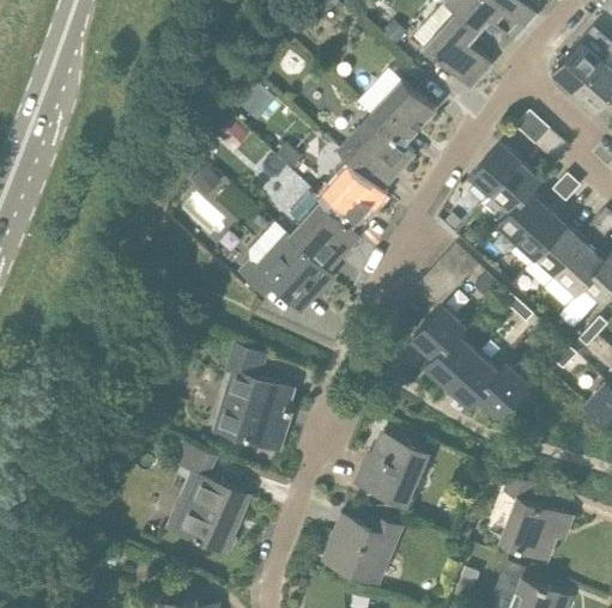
[(488,20),(513,42),(525,29),(492,0),(444,0),(443,1),(454,11),(477,31),(488,20)]
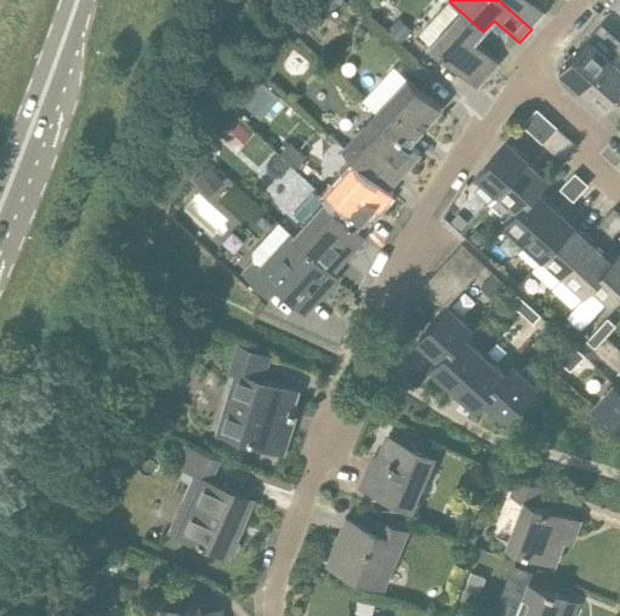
[(499,0),(532,29),(542,17),(524,0),(499,0)]
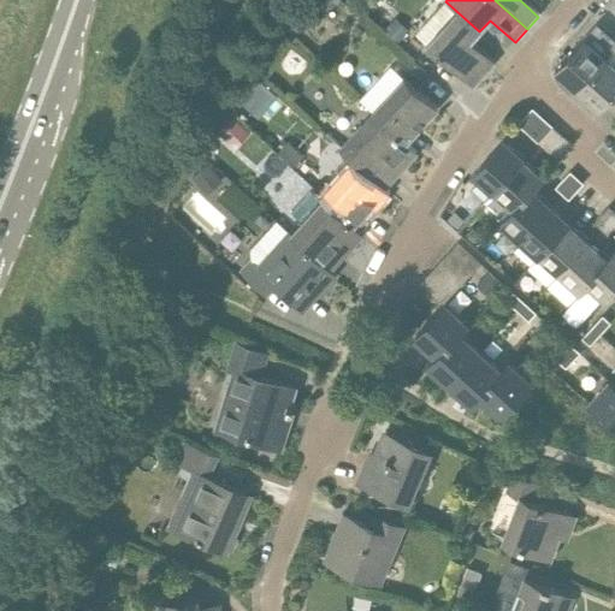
[(494,66),(469,43),(479,31),(456,11),(424,47),(472,90),(494,66)]
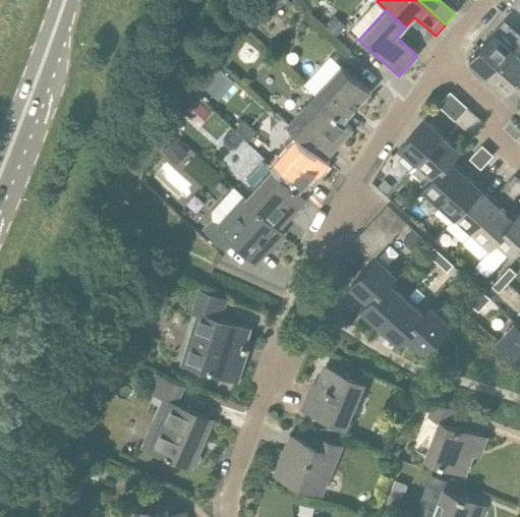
[(323,31),(336,41),(345,29),(333,18),(323,31)]
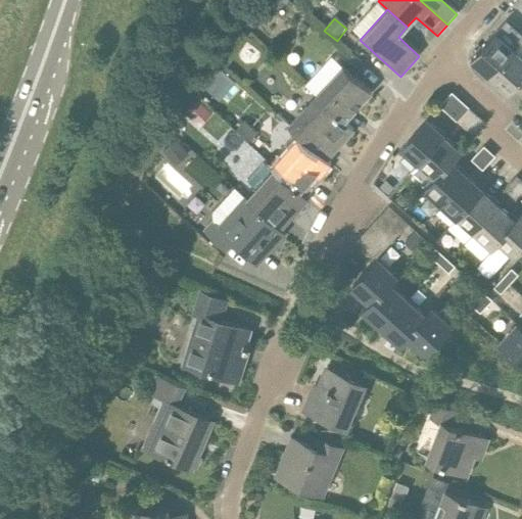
[(470,62),(489,80),(514,52),(494,36),(470,62)]
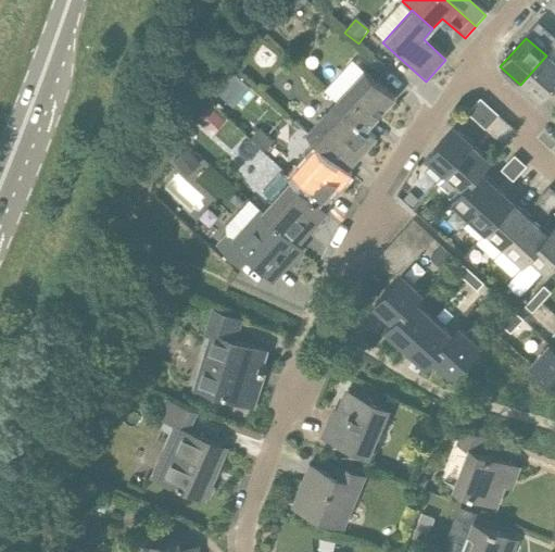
[(540,103),(547,96),(546,95),(554,85),(554,63),(546,55),(520,85),(540,103)]
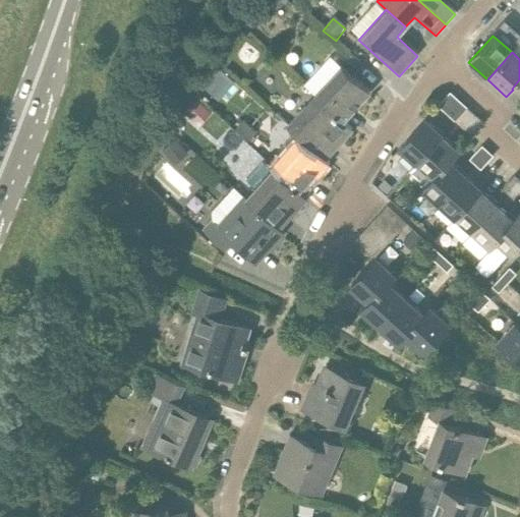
[(358,66),(350,58),(347,62),(355,70),(358,66)]
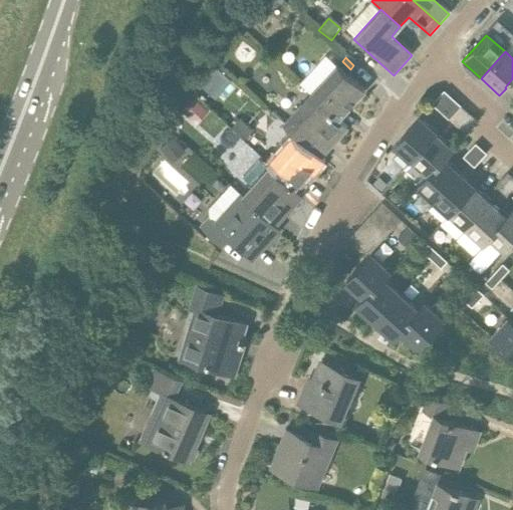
[(310,96),(337,122),(364,92),(336,67),(310,96)]
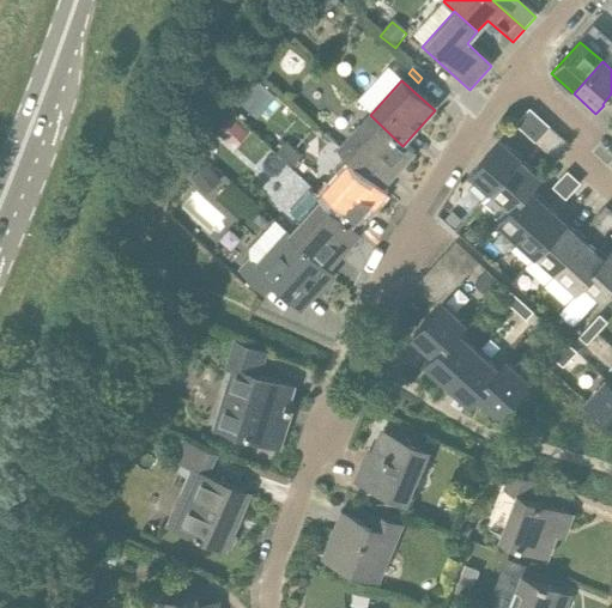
[(246,107),(267,119),(280,95),(260,83),(246,107)]
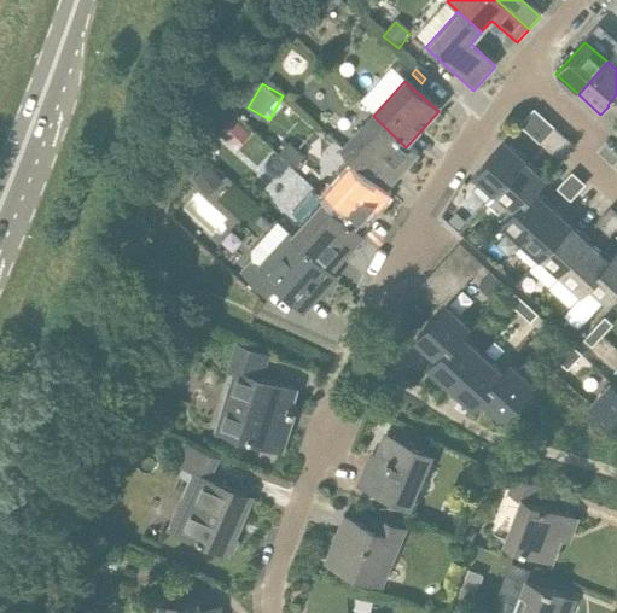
[(519,129),(525,135),(540,120),(534,114),(519,129)]
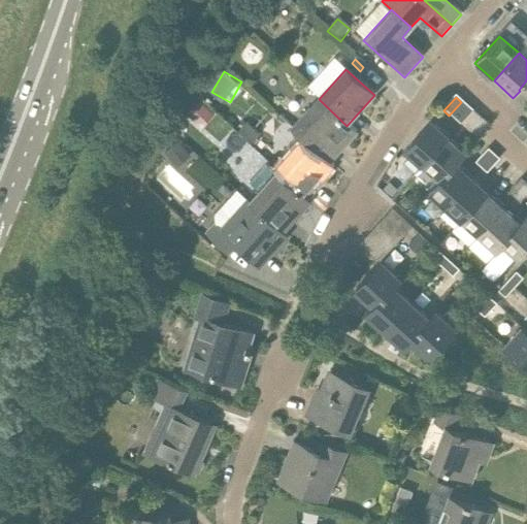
[(301,139),(328,164),(356,134),(347,126),(319,99),(290,130),(301,139)]
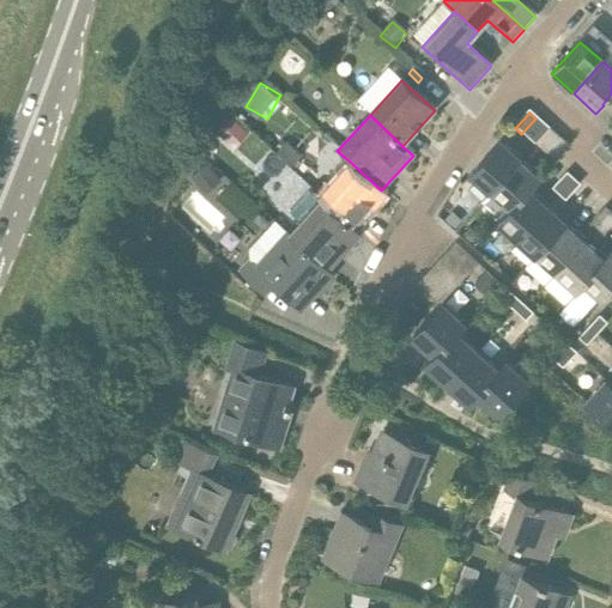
[(218,138),(232,151),(247,137),(232,122),(218,138)]
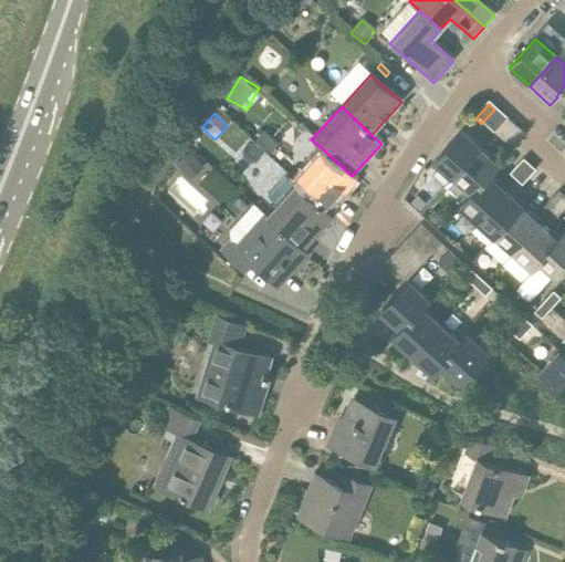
[(525,137),(520,132),(505,146),(512,152),(525,137)]
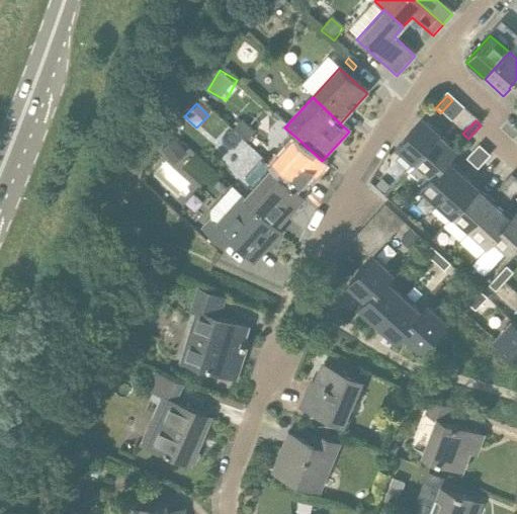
[(398,150),(414,164),(439,138),(422,121),(398,150)]
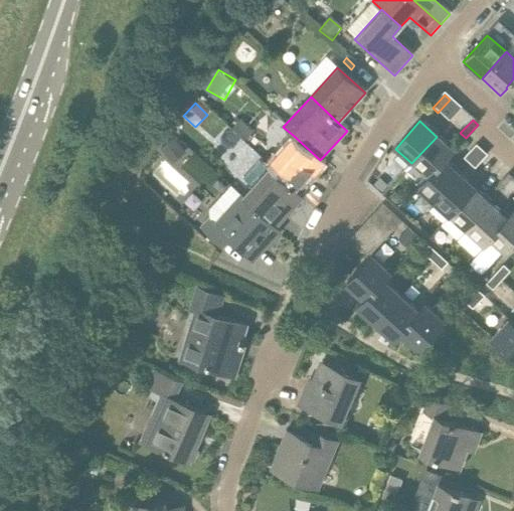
[(231,132),(244,143),(253,133),(240,122),(231,132)]
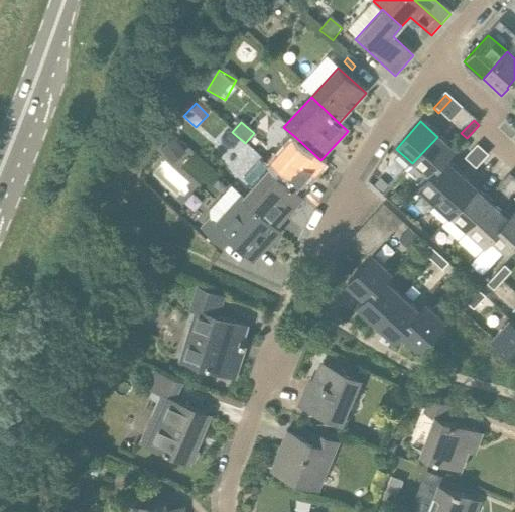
[(267,165),(298,195),(326,165),(320,160),(294,136),(267,165)]
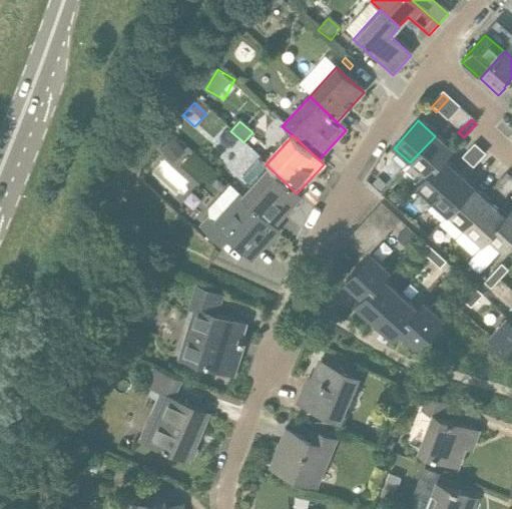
[(442,161),(452,151),(435,136),(410,162),(424,176),(414,187),(415,188),(416,187),(415,187),(425,176),(426,177),(442,161)]
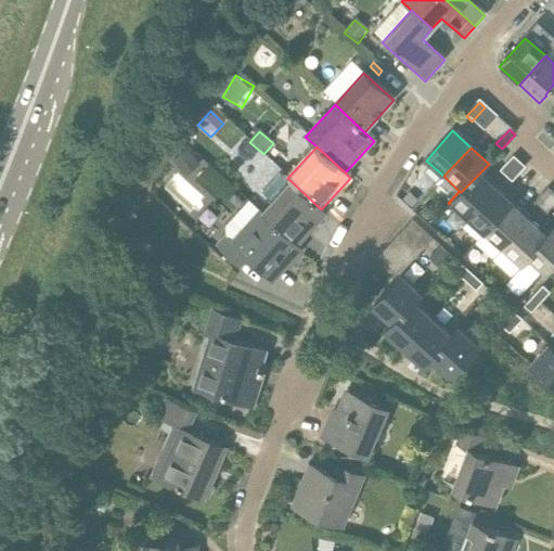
[(184,180),(200,167),(196,163),(187,152),(172,164),(181,176),(184,180)]
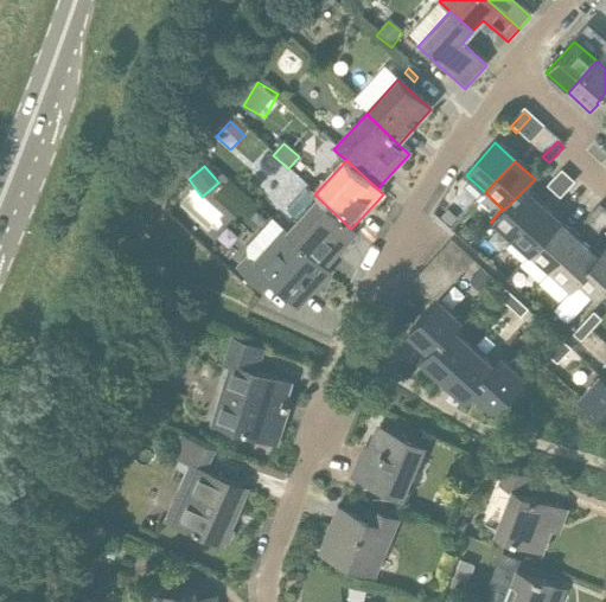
[(547,190),(553,196),(567,179),(561,173),(547,190)]
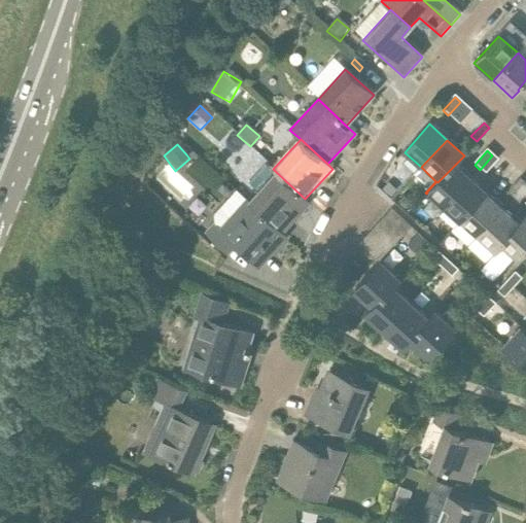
[(492,155),(480,170),(486,175),(498,161),(492,155)]
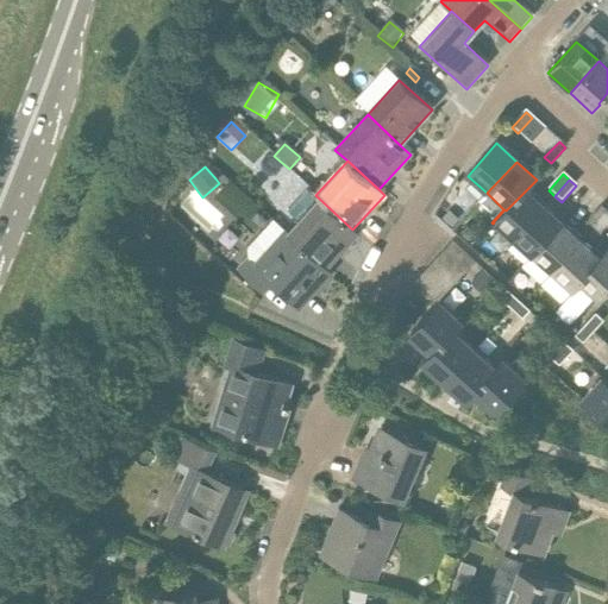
[(493,224),(513,241),(544,208),(525,192),(506,211),(505,209),(493,222),(494,222),(493,224)]
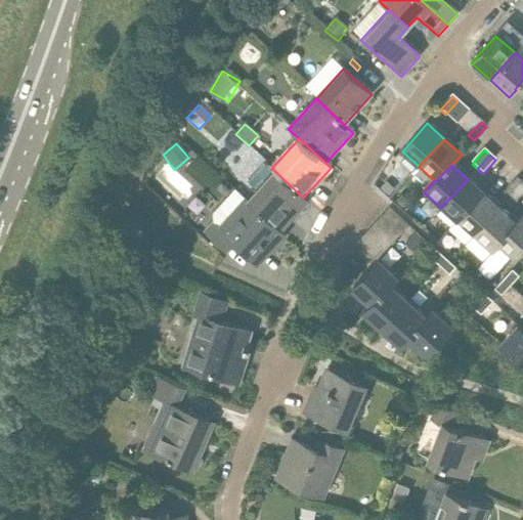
[(246,201),(279,232),(280,231),(276,227),(290,213),(294,217),(307,202),(303,198),(271,168),(271,169),(273,171),(246,201)]
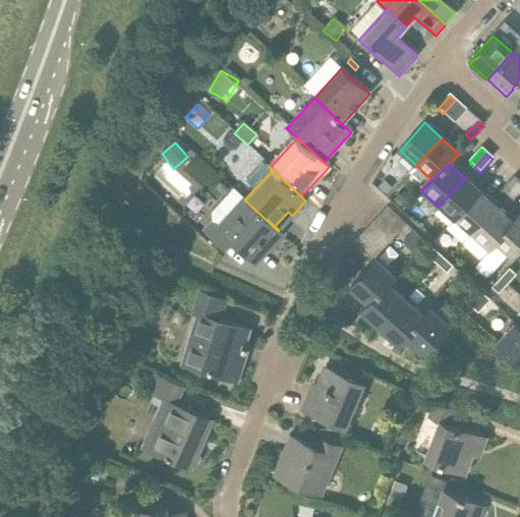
[(439,207),(455,222),(480,193),(465,178),(439,207)]
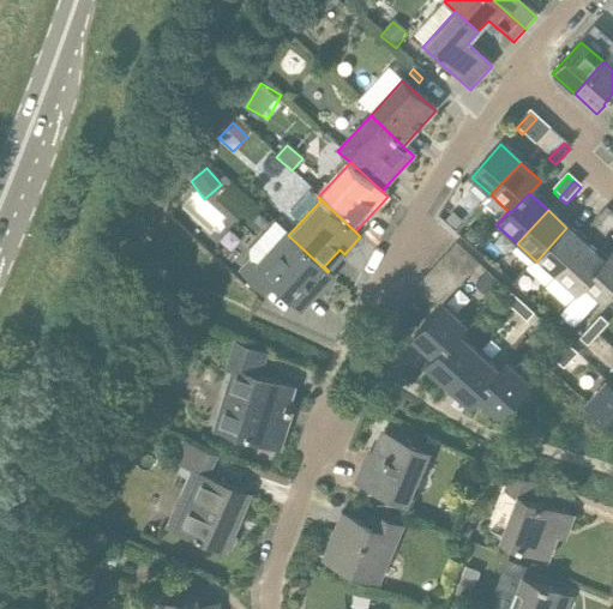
[(592,227),(598,233),(612,216),(606,210),(592,227)]
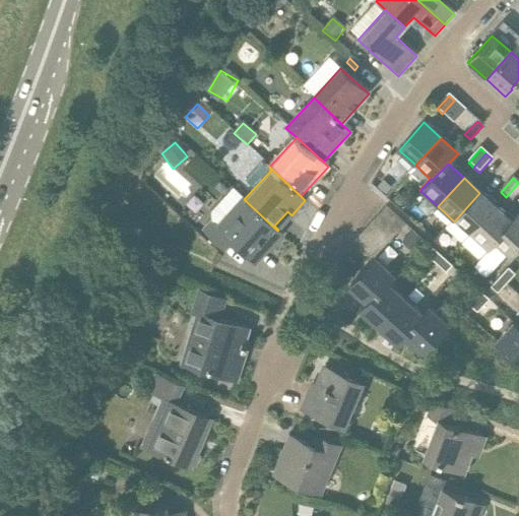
[(377,190),(385,197),(391,190),(383,183),(377,190)]
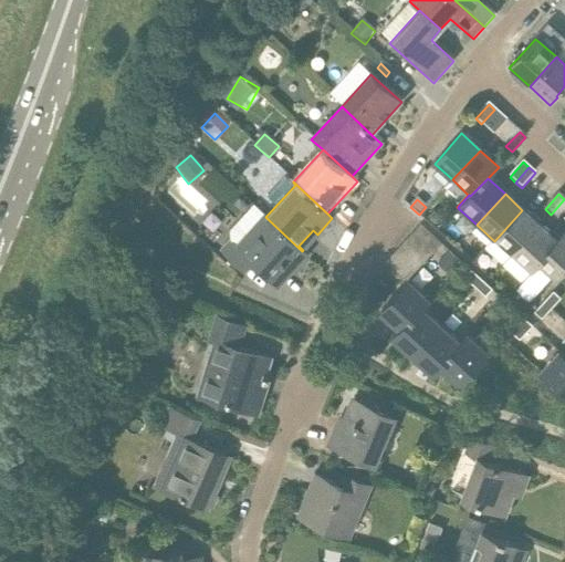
[(564,199),(551,215),(557,220),(564,210),(564,199)]
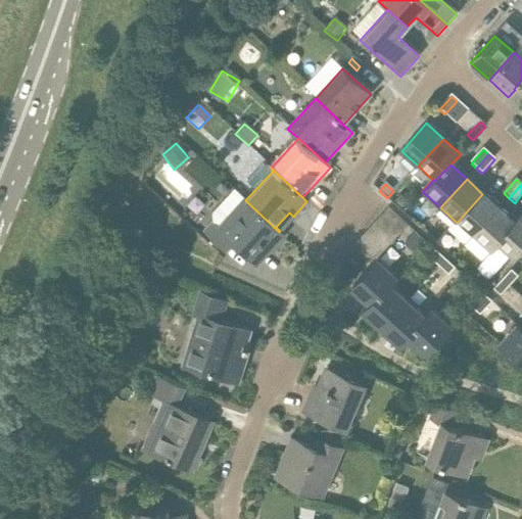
[(457,223),(473,237),(499,208),(482,194),(457,223)]
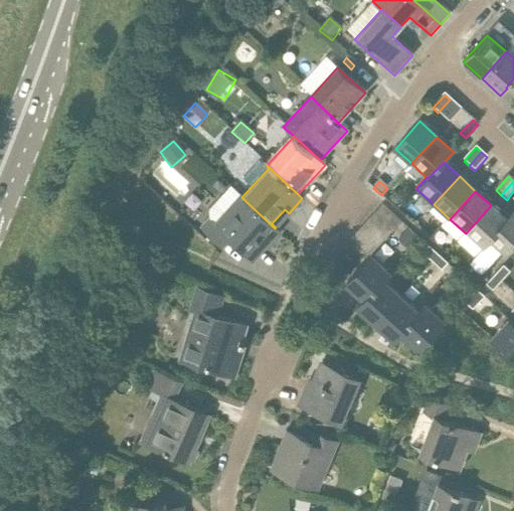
[(387,201),(395,208),(401,201),(393,194),(387,201)]
